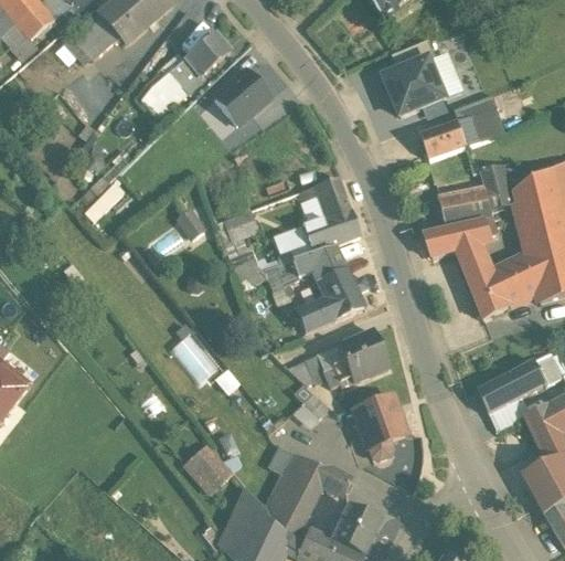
[(0,0),(0,4),(8,14),(27,0),(0,0)]
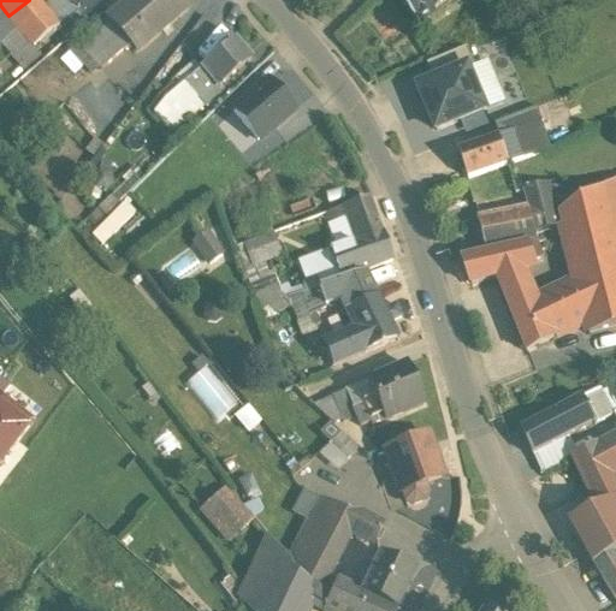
[(75,0),(55,17),(58,22),(63,29),(95,0),(75,0)]
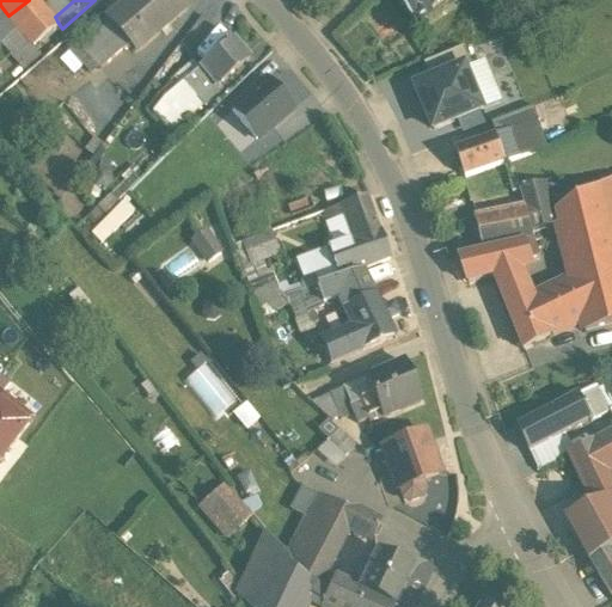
[(118,0),(106,11),(129,37),(136,44),(184,2),(182,0),(118,0)]
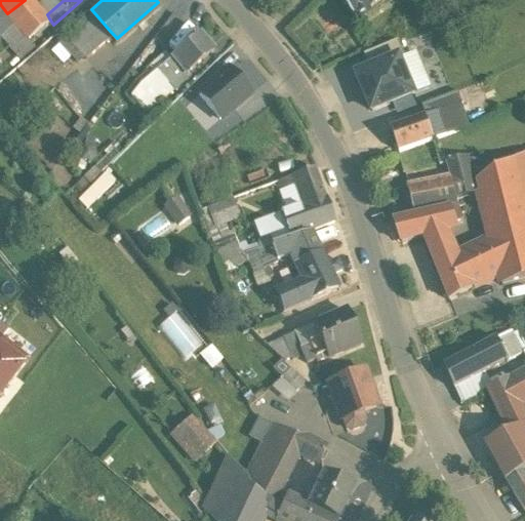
[(344,0),(356,16),(378,0),(344,0)]
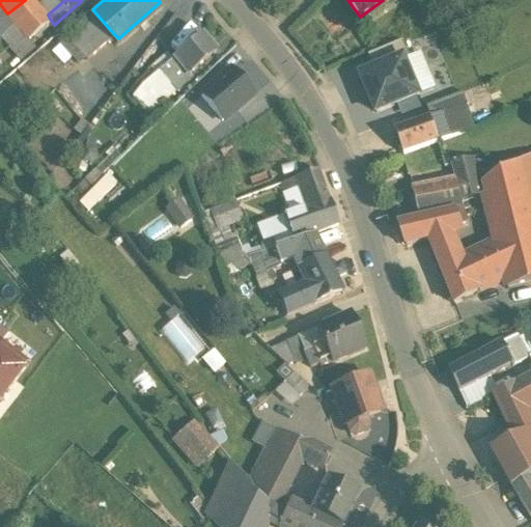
[(112,32),(92,9),(67,31),(87,53),(112,32)]
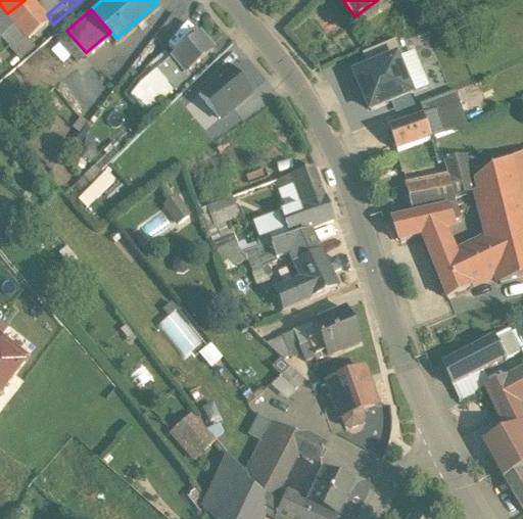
[(199,30),(171,54),(184,69),(185,68),(212,46),(199,30)]
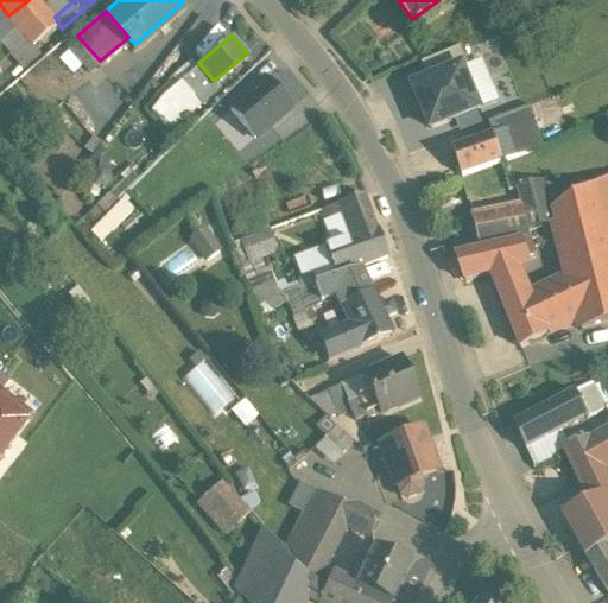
[(425,73),(458,58),(460,62),(468,58),(461,42),(419,58),(425,73)]
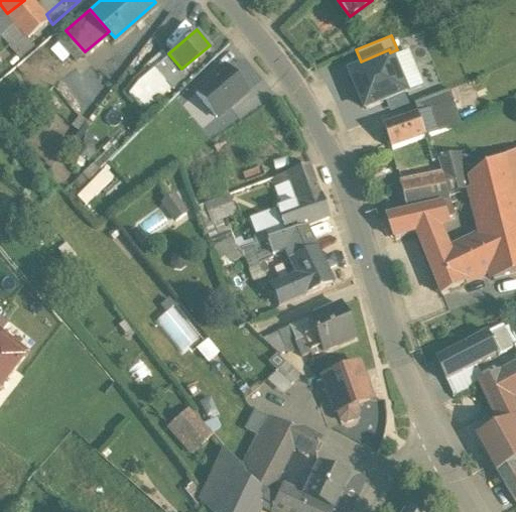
[(361,101),(403,83),(390,52),(389,49),(361,61),(347,68),(361,101)]
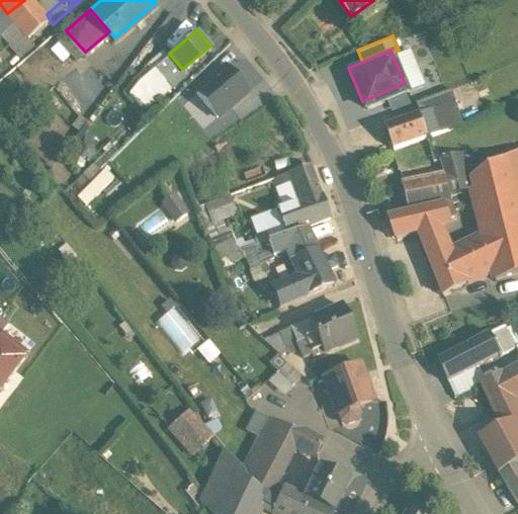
[(182,69),(169,54),(155,65),(172,86),(181,75),(183,68),(182,69)]
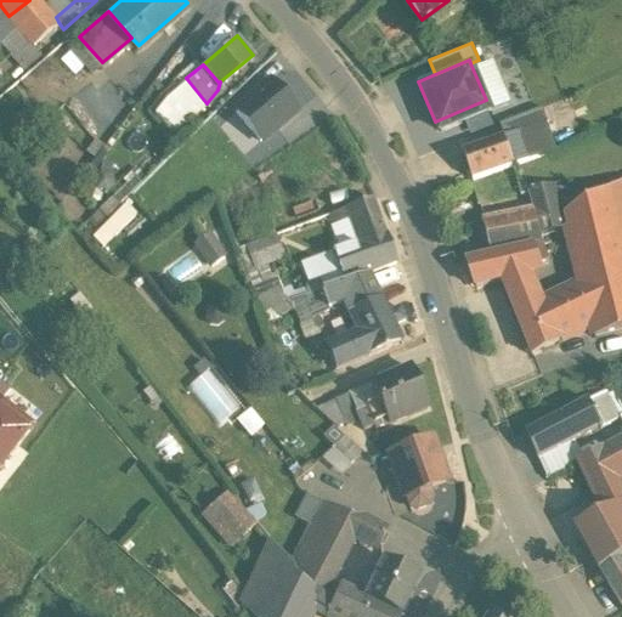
[(112,68),(72,94),(96,131),(136,105),(112,68)]
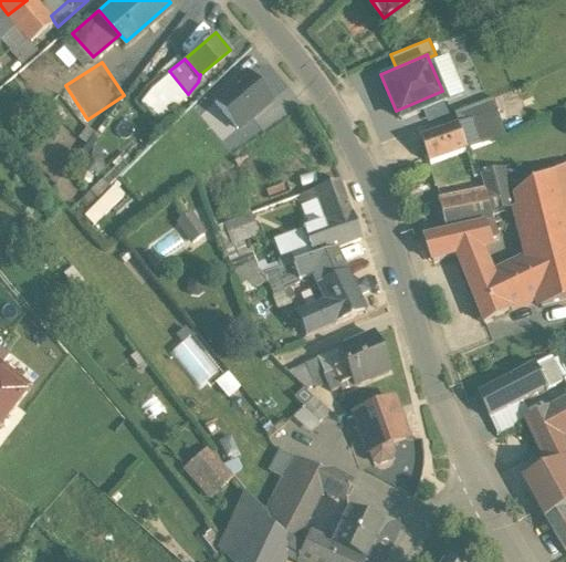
[(169,71),(152,86),(140,101),(156,117),(188,94),(169,71)]
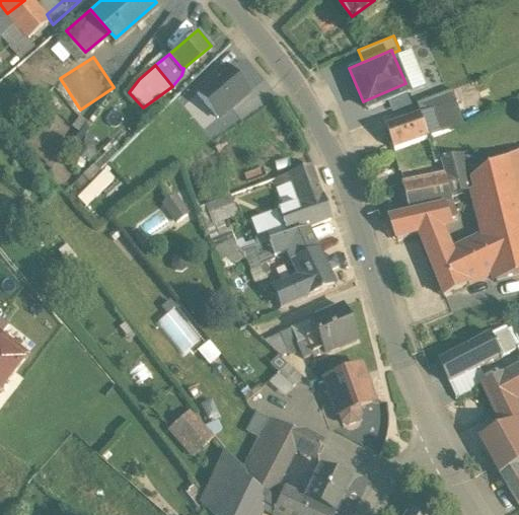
[(197,91),(217,115),(246,89),(227,66),(197,91)]
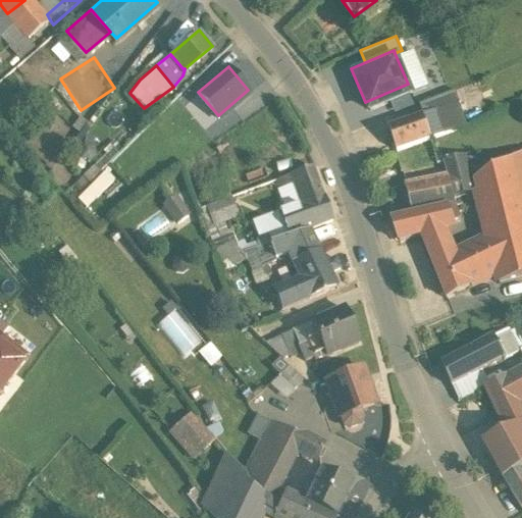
[(424,99),(427,110),(434,107),(459,100),(455,87),(424,99)]
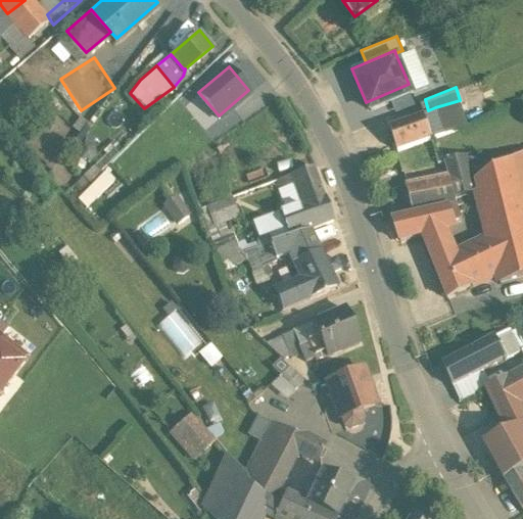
[(467,124),(460,100),(435,107),(443,132),(459,126),(467,124)]
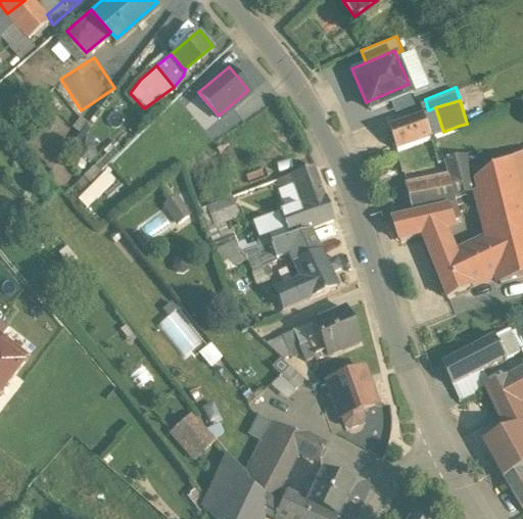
[(428,110),(423,111),(431,136),(443,132),(435,107),(428,110)]
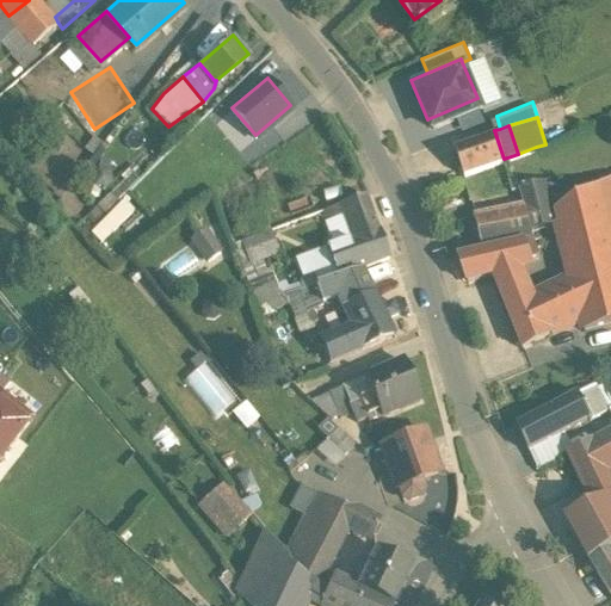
[(494,130),(455,144),(464,172),(504,159),(494,130)]
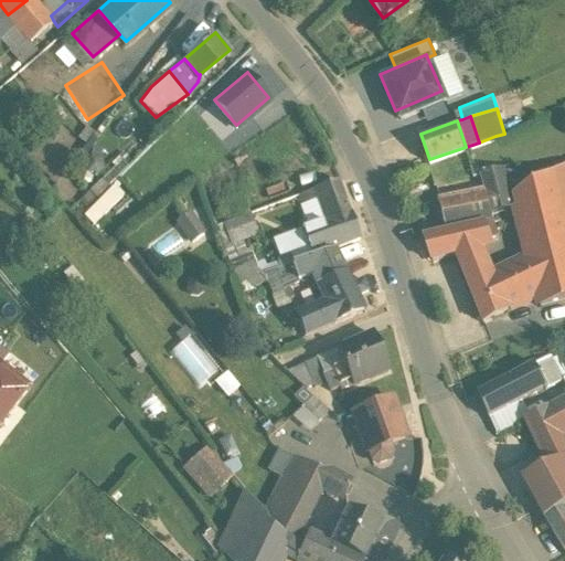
[(564,161),(551,170),(563,217),(564,215),(564,161)]
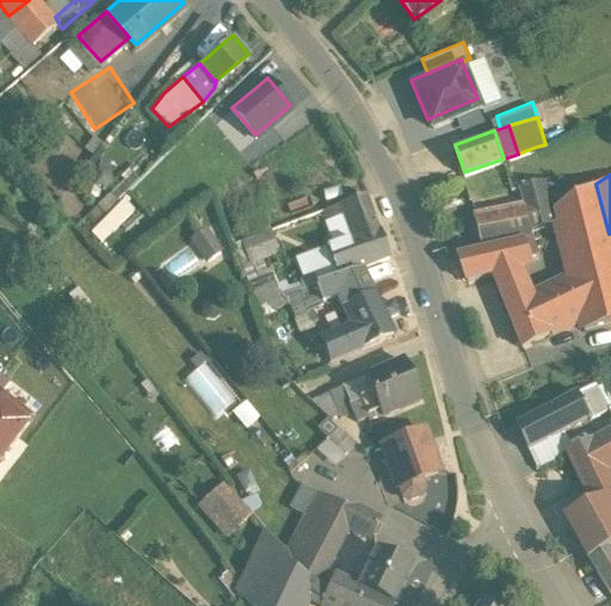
[(596,184),(556,205),(559,218),(555,220),(530,227),(530,228),(532,233),(536,243),(561,235),(569,264),(609,253),(610,252),(610,233),(609,234),(596,184)]
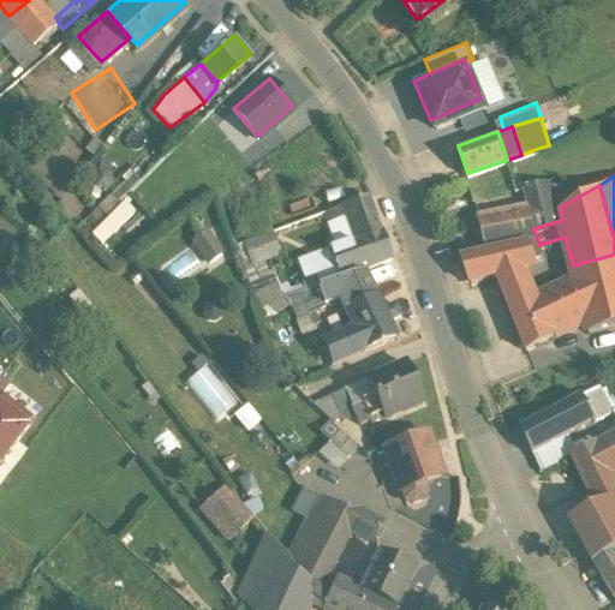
[(162,215),(184,201),(178,191),(155,205),(162,215)]
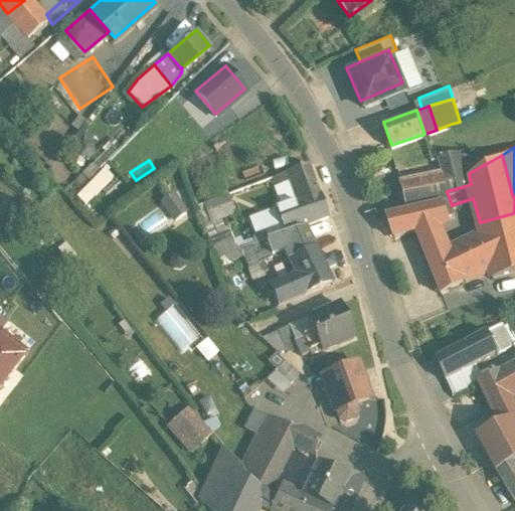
[(295,199),(318,191),(306,162),(284,170),(295,199)]
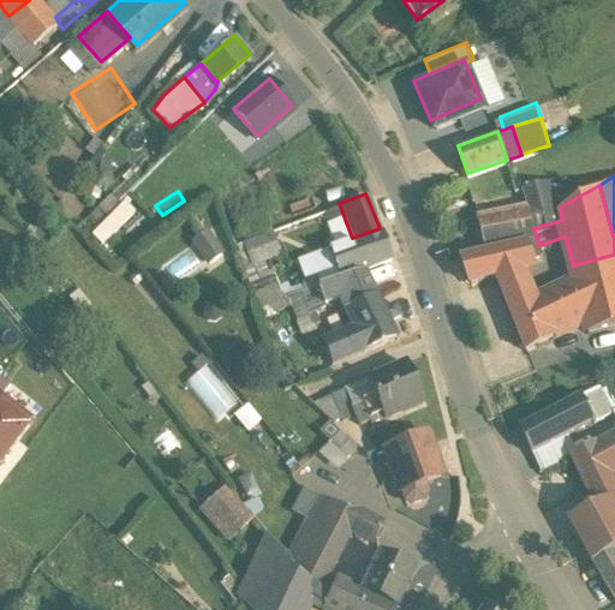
[(124,195),(90,227),(101,238),(135,205),(124,195)]
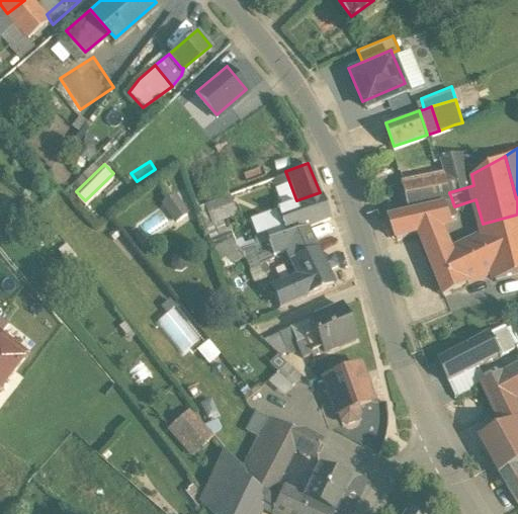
[(445,174),(402,183),(409,206),(449,193),(449,192),(445,174)]
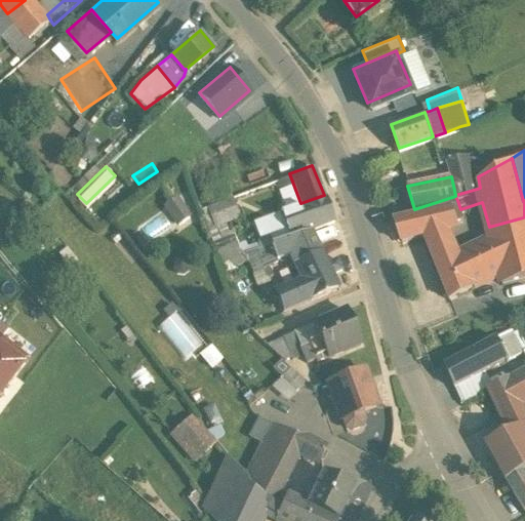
[(163,200),(175,219),(192,210),(178,190),(163,200)]
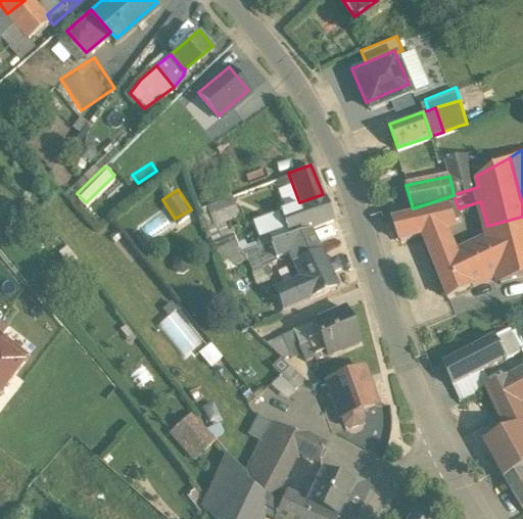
[(299,202),(296,203),(280,209),(289,234),(308,227),(332,218),(323,194),(299,202)]
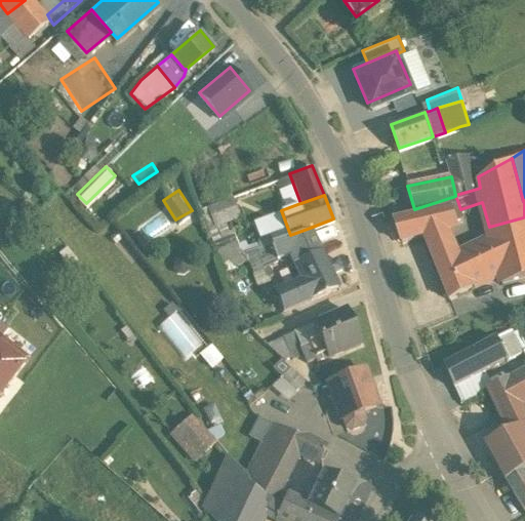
[(233,196),(207,205),(214,224),(239,215),(233,196)]
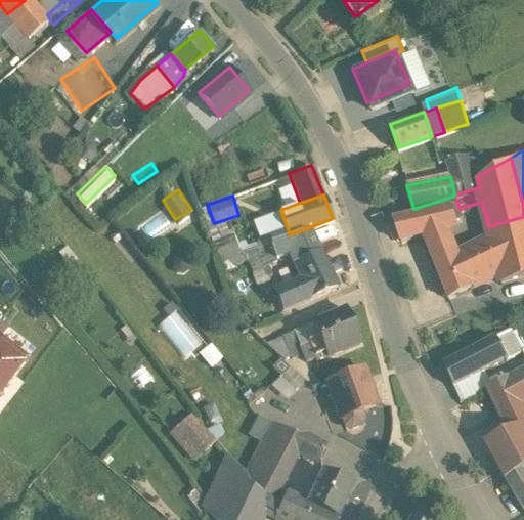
[(456,200),(394,215),(401,239),(422,231),(440,224),(462,216),(460,209),(456,200)]
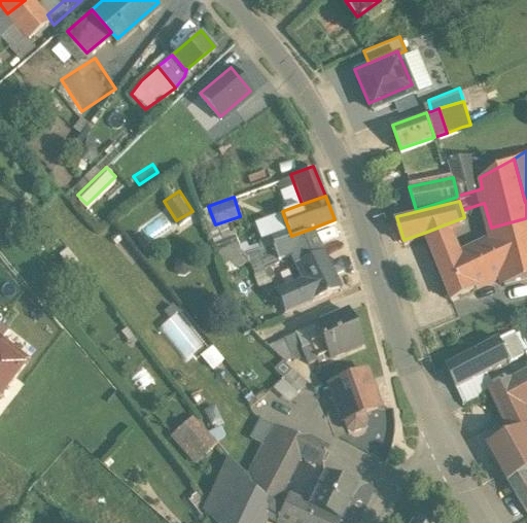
[(277,240),(291,236),(282,211),(255,220),(261,237),(275,233),(277,240)]
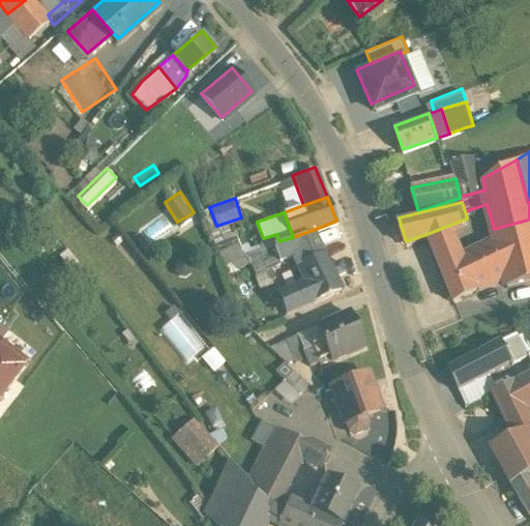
[(529,225),(528,220),(494,229),(490,241),(503,273),(507,288),(529,279),(529,225)]
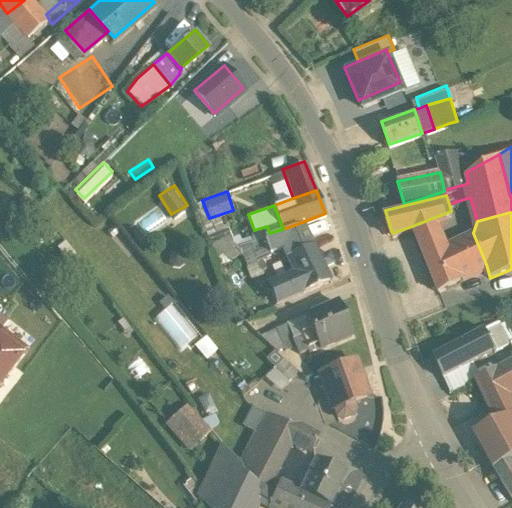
[(430,219),(412,226),(417,238),(434,231),(430,219)]
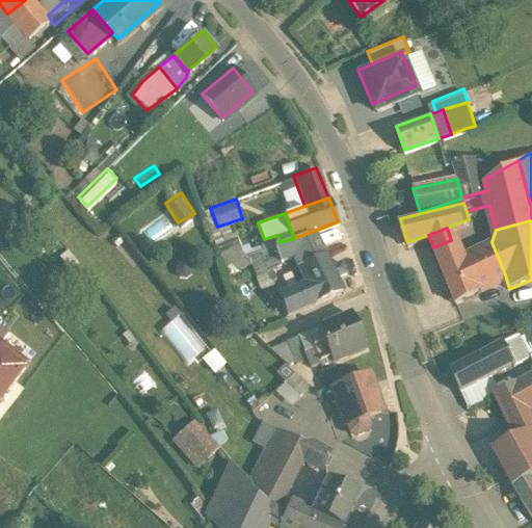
[(314,231),(294,238),(298,248),(318,240),(314,231)]
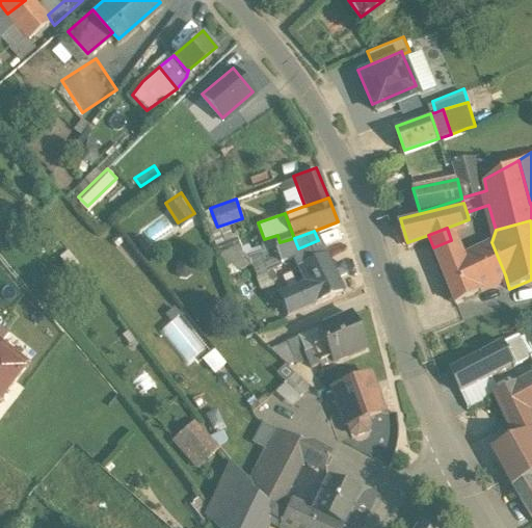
[(318,240),(298,248),(294,238),(273,245),(280,260),(293,254),(298,265),(324,253),(318,240)]
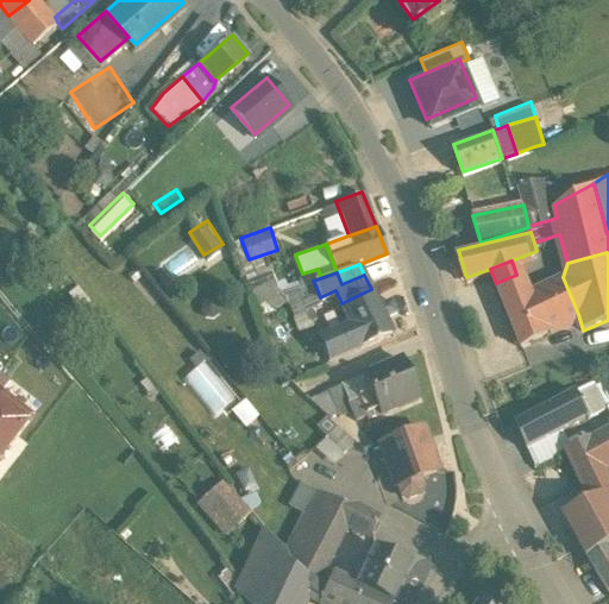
[(516,275),(496,283),(520,343),(548,328),(531,290),(523,293),(516,275)]
